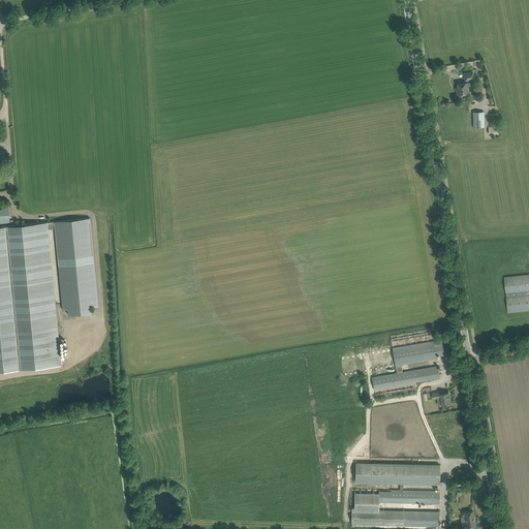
[(471,86),(473,83),(472,79),(473,79),(472,71),(464,73),(465,81),(469,80),(469,83),(468,83),(467,82),(458,84),(458,88),(458,90),(457,90),(458,95),(469,93),(468,87),(471,86)]
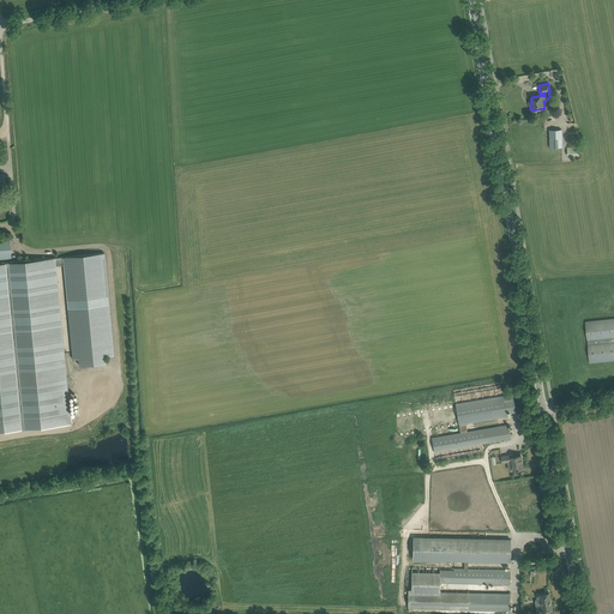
[(561,130),(549,130),(551,148),(563,148),(561,130)]
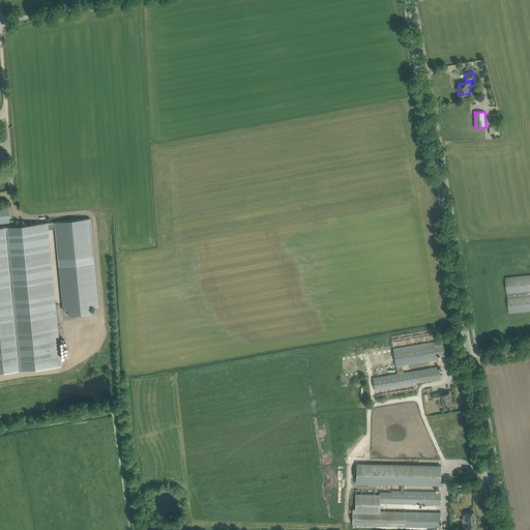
[(8,206),(0,206),(0,224),(10,223),(8,206)]
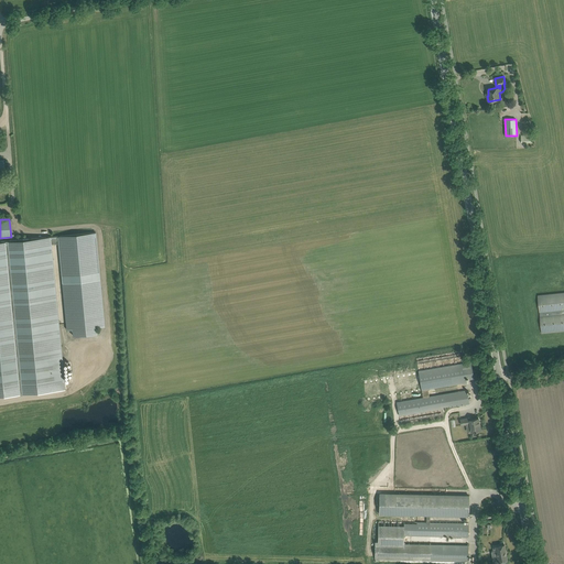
[(97,327),(105,326),(96,232),(0,241),(0,394),(65,389),(52,245),(58,243),(67,329),(73,329),(73,336),(75,336),(98,334),(97,327)]
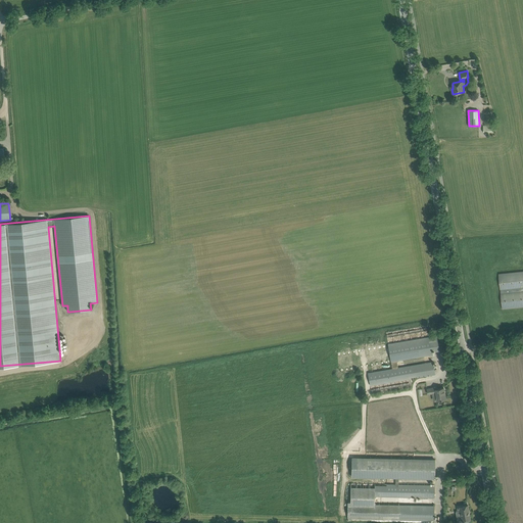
[(522,271),(498,274),(503,308),(522,305),(522,271)]
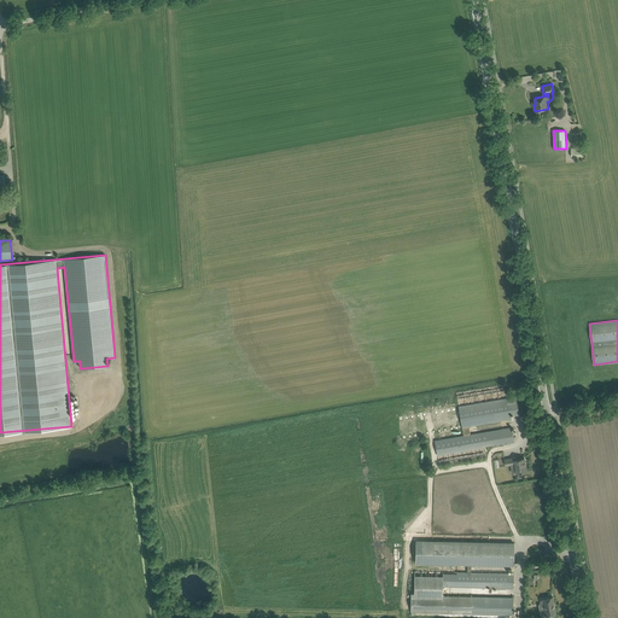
[(470,426),(511,419),(509,417),(519,415),(517,397),(459,407),(464,436),(435,441),(437,455),(514,442),(513,433),(512,430),(513,430),(513,427),(512,429),(512,427),(471,435),(470,426)]
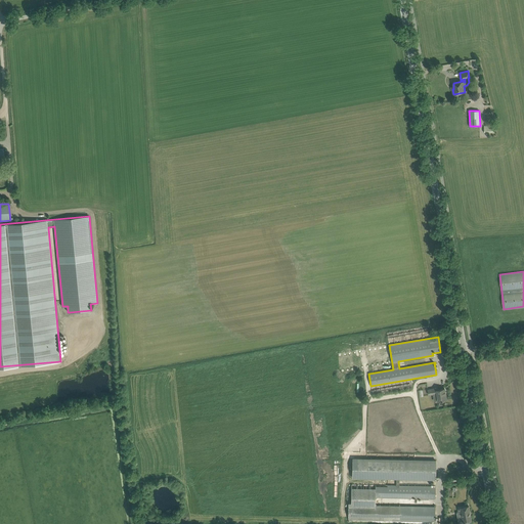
[(438,400),(441,400),(446,399),(444,389),(438,390),(438,388),(428,389),(429,395),(437,393),(438,400)]
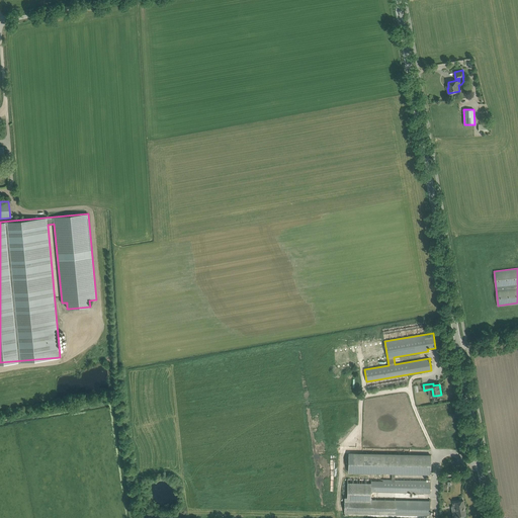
[(349,471),(431,473),(431,454),(349,452),(349,471)]
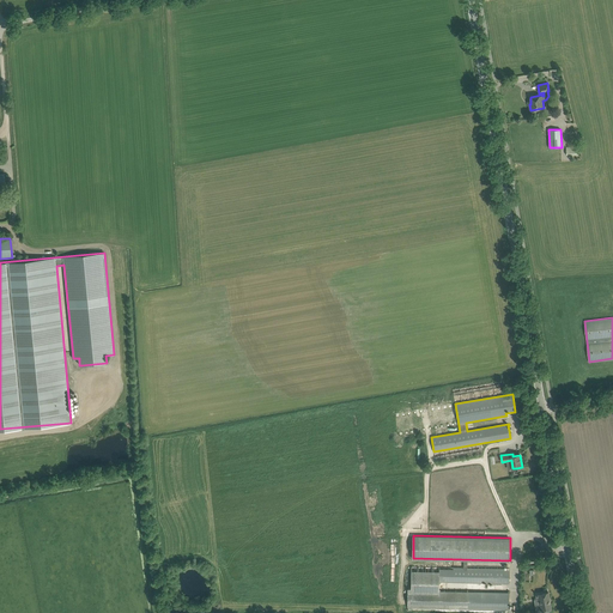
[(509,590),(503,590),(503,583),(509,583),(509,569),(439,566),(412,566),(411,588),(408,588),(408,607),(408,611),(508,612),(508,611),(509,611),(509,590)]
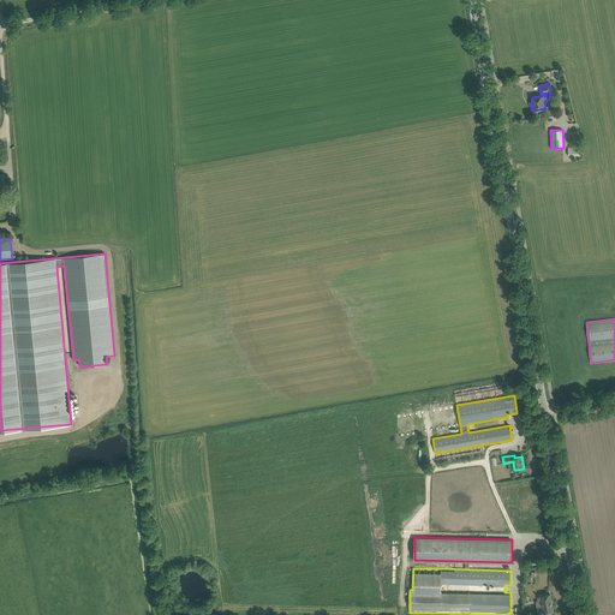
[(539,601),(541,601),(543,613),(553,610),(550,593),(538,596),(539,601)]
